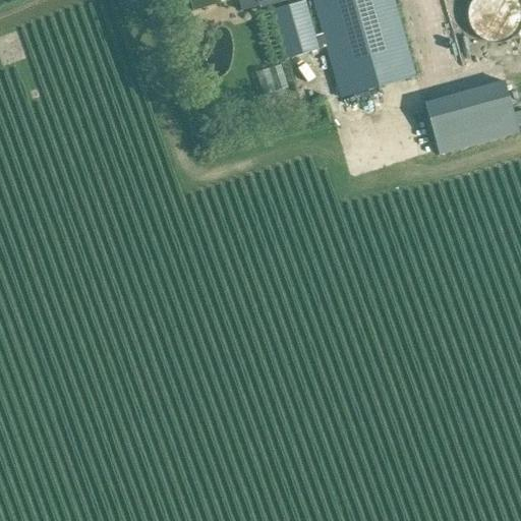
[(189,0),(193,11),(221,3),(219,0),(238,0),(241,10),(258,6),(278,0),(189,0)]
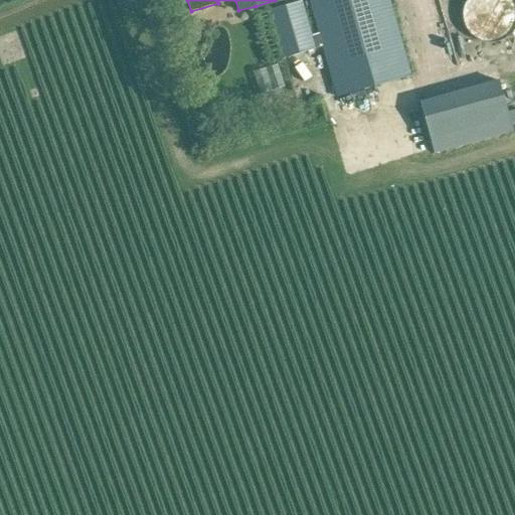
[(298,0),(294,0),(267,8),(281,56),(312,47),(321,45),(317,33),(308,36),(298,0)]
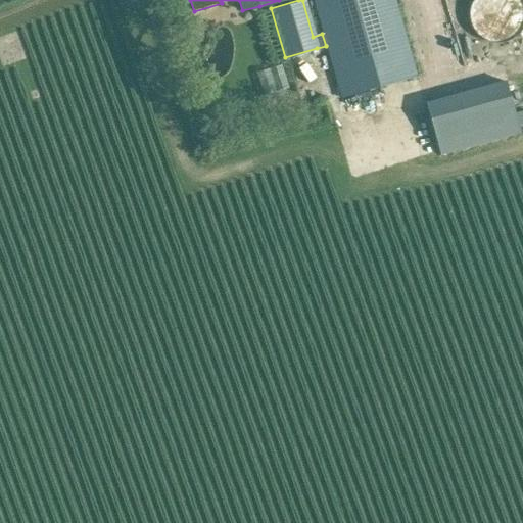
[(394,0),(313,0),(323,34),(326,45),(340,96),(416,75),(394,0)]
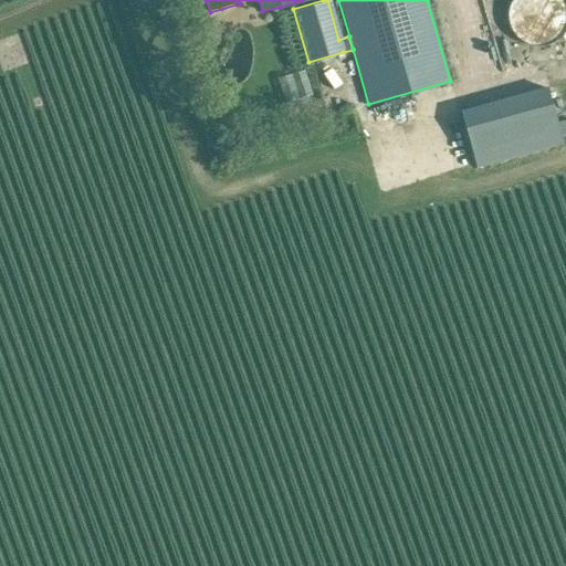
[(287,85),(293,106),(320,98),(314,77),(287,85)]
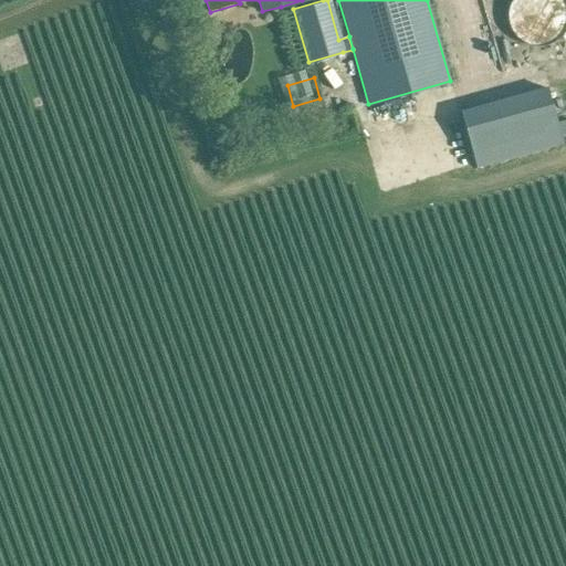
[(477,169),(564,145),(547,88),(460,113),(477,169)]
